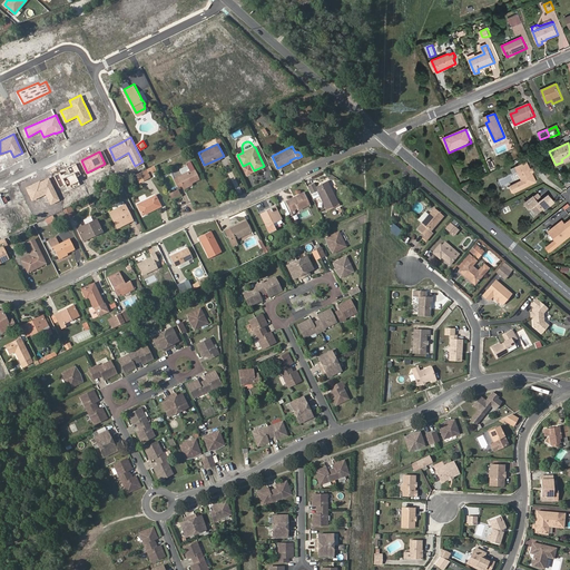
[(186,164),(189,170),(178,177),(183,187),(192,183),(199,178),(190,161),(186,164)]
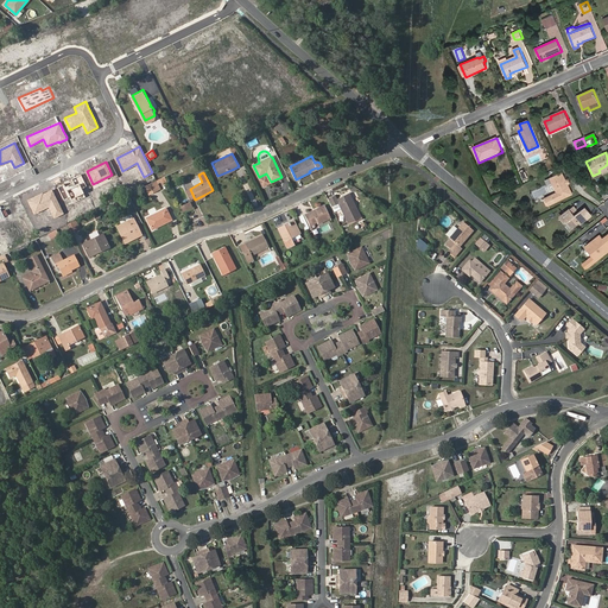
[(565,181),(562,172),(550,178),(557,192),(549,197),(552,204),(572,194),(568,184),(570,183),(568,179),(565,181)]
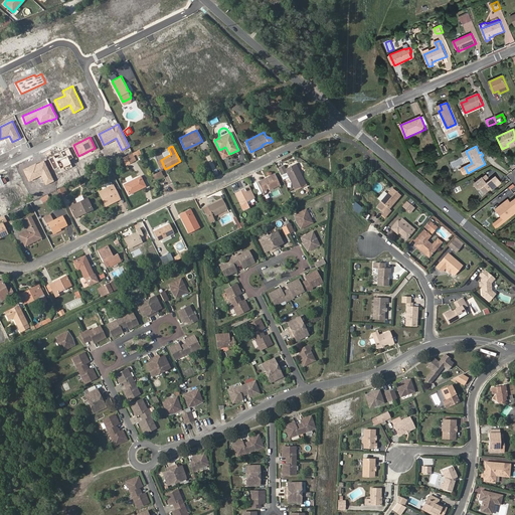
[(54,156),(50,158),(55,168),(59,166),(62,171),(72,166),(69,159),(74,157),(69,147),(61,151),(63,155),(56,159),(54,156)]
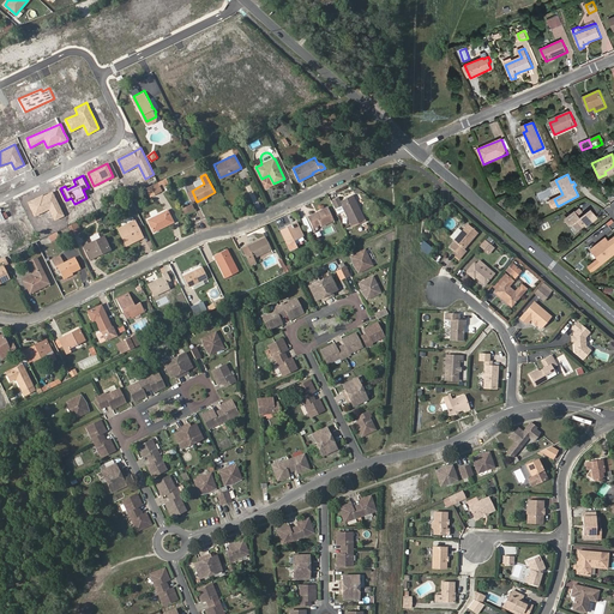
[(274,184),(269,175),(262,179),(265,187),(274,184)]
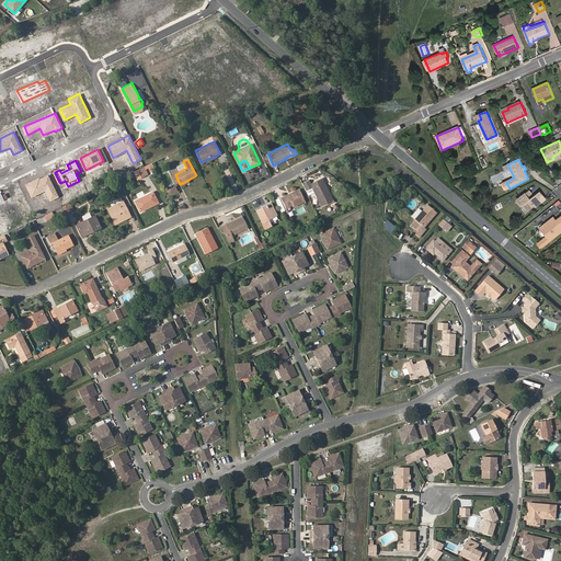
[(138,179),(146,175),(141,168),(134,171),(138,179)]
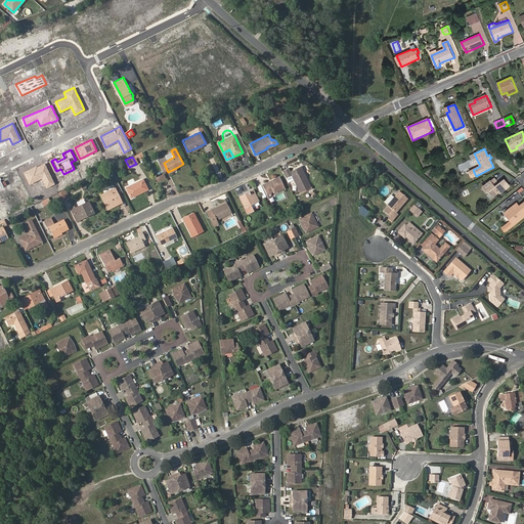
[(37,166),(25,172),(30,183),(42,177),(47,187),(55,183),(45,162),(37,166)]
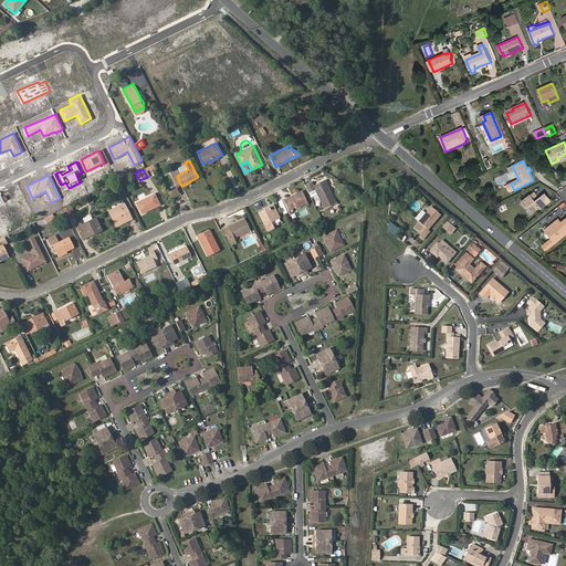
[(173,178),(177,188),(181,186),(177,176),(173,178)]
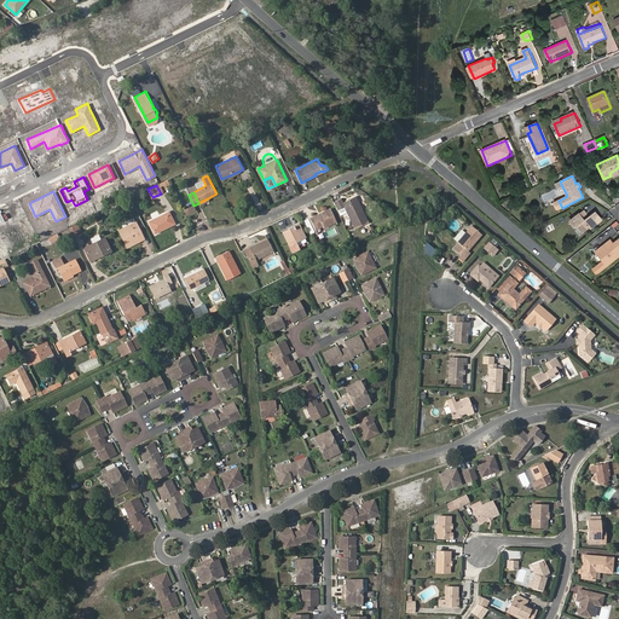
[(343,202),(341,198),(334,202),(340,215),(347,212),(356,230),(369,224),(362,207),(359,208),(353,197),(343,202)]
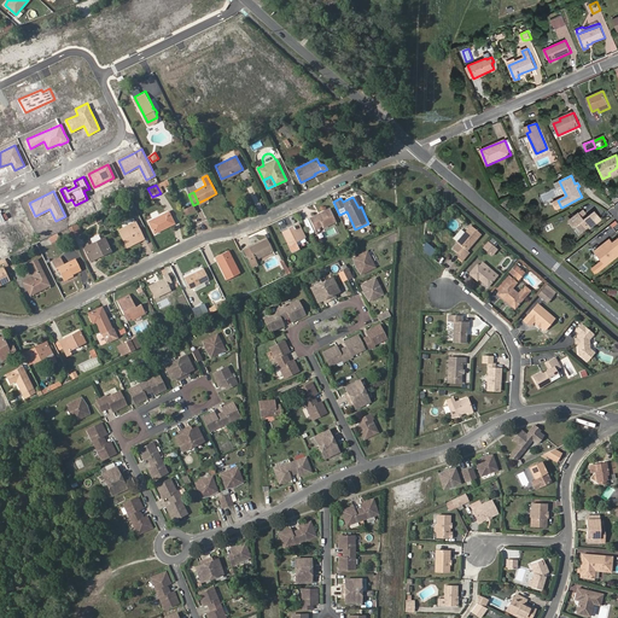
[(134,219),(139,215),(132,199),(127,202),(134,219)]
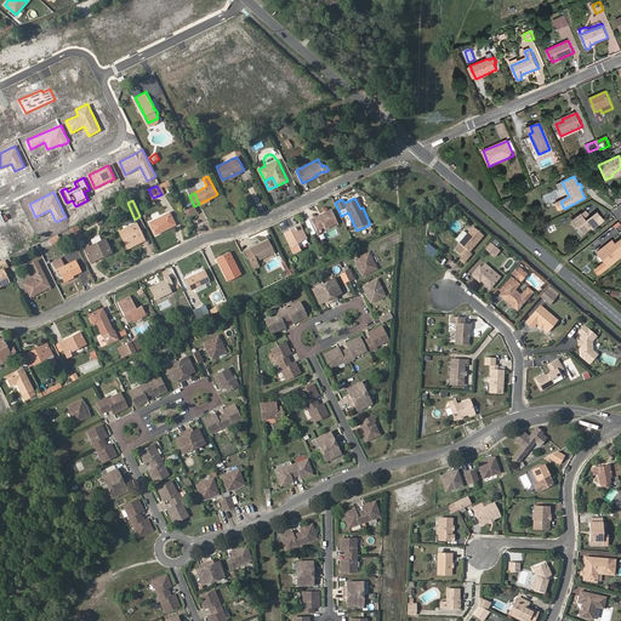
[(320,217),(319,215),(311,220),(317,231),(324,227),(325,228),(337,222),(331,209),(322,214),(323,216),(320,217)]
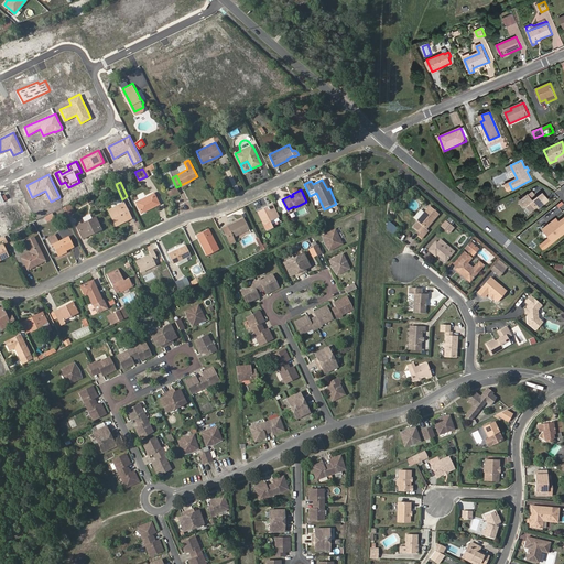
[(534,195),(532,191),(520,201),(523,206),(525,204),(531,210),(538,206),(539,205),(540,206),(549,199),(542,192),(533,199),(531,197),(534,195)]
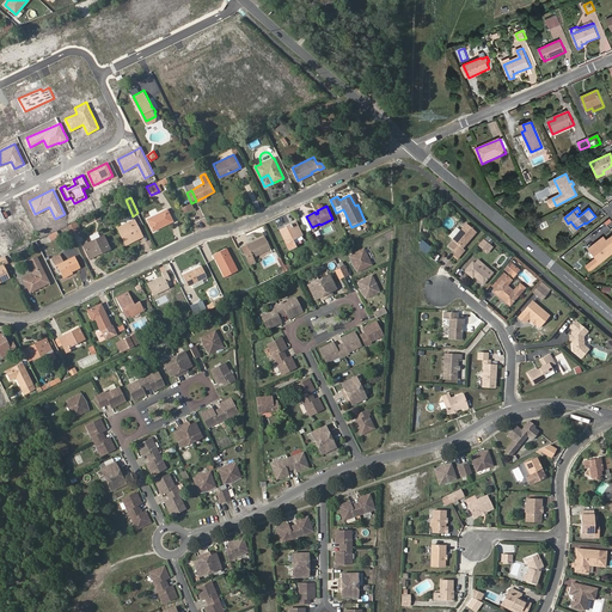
[(173,220),(167,209),(147,219),(153,230),(173,220)]
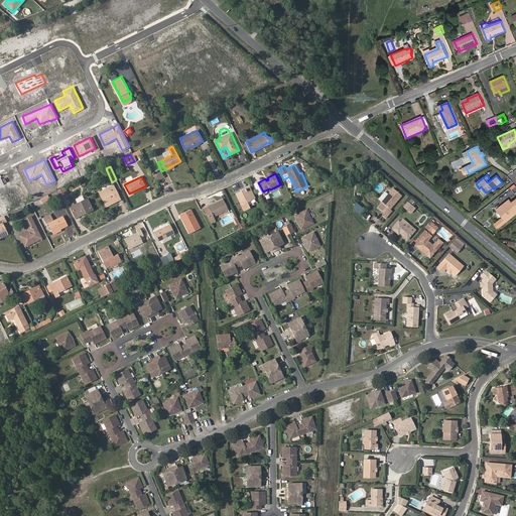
[(69,194),(65,185),(57,189),(61,197),(69,194)]
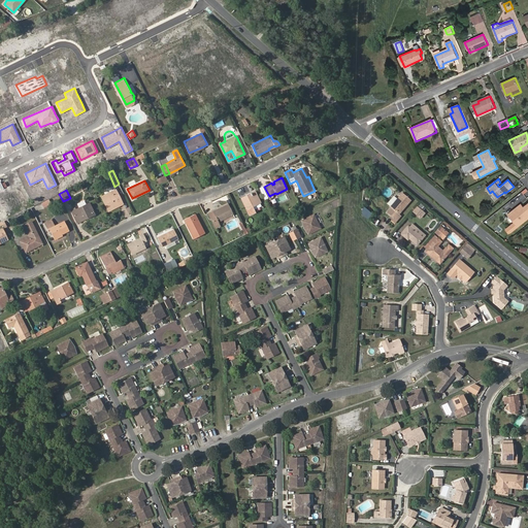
[(116,190),(101,196),(108,210),(123,204),(116,190)]
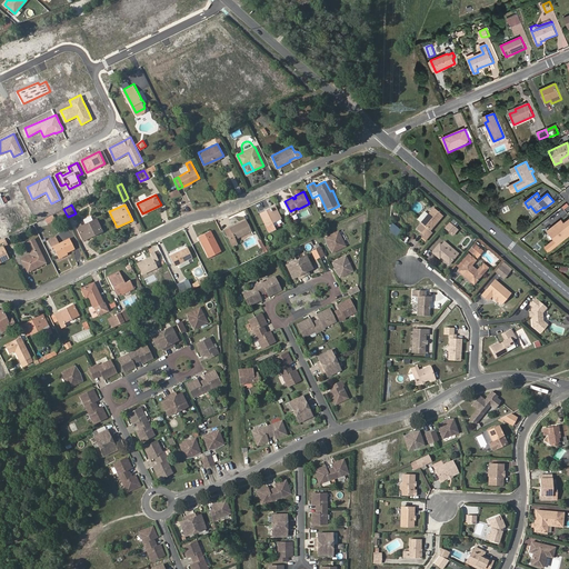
[(265,212),(265,211),(260,213),(269,231),(276,228),(275,226),(272,222),(280,219),(281,218),(275,206),(270,208),(271,210),(265,212)]
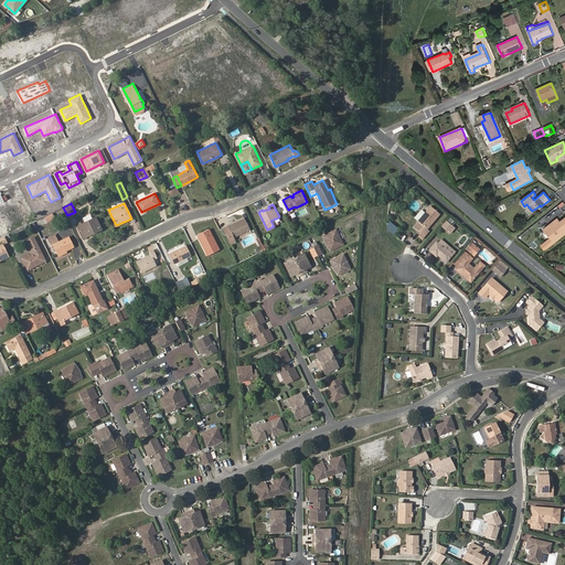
[(440,214),(432,206),(418,222),(419,223),(422,224),(417,230),(422,234),(419,236),(423,240),(429,231),(427,228),(440,214)]
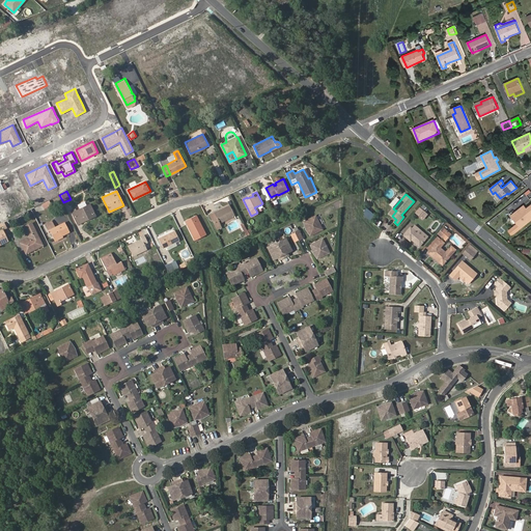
[(48,201),(42,204),(45,210),(51,207),(48,201)]
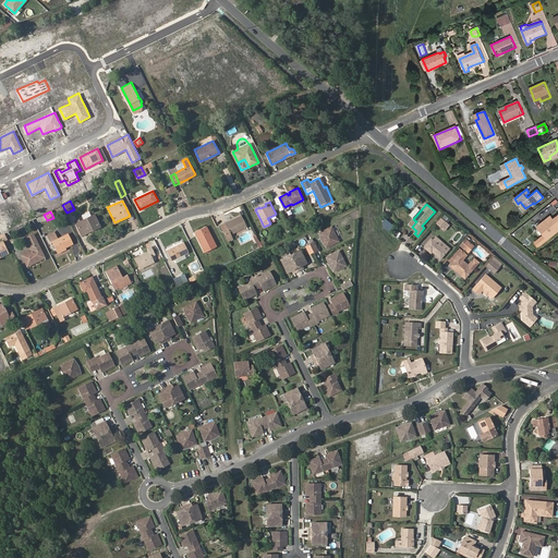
[(80,221),(79,219),(74,221),(81,233),(92,228),(93,230),(100,227),(94,214),(80,221)]
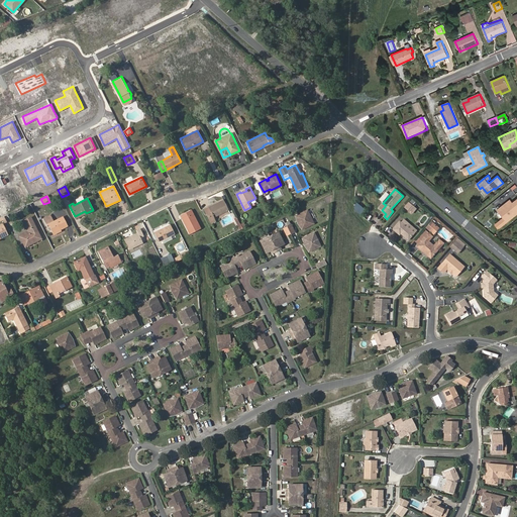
[(516,198),(512,203),(510,200),(498,209),(507,221),(516,212),(516,198)]
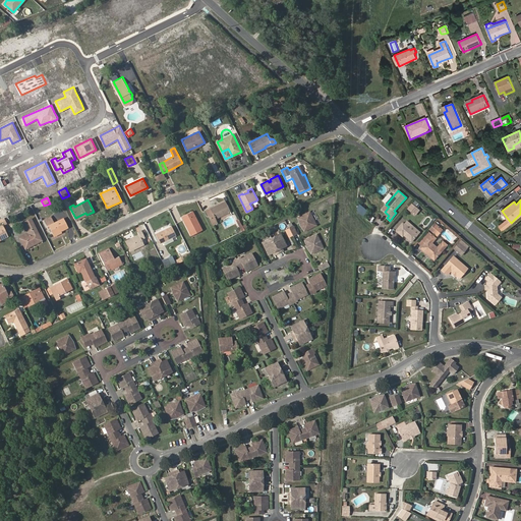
[(231,211),(226,200),(210,209),(211,211),(208,213),(213,224),(216,222),(215,219),(231,211)]
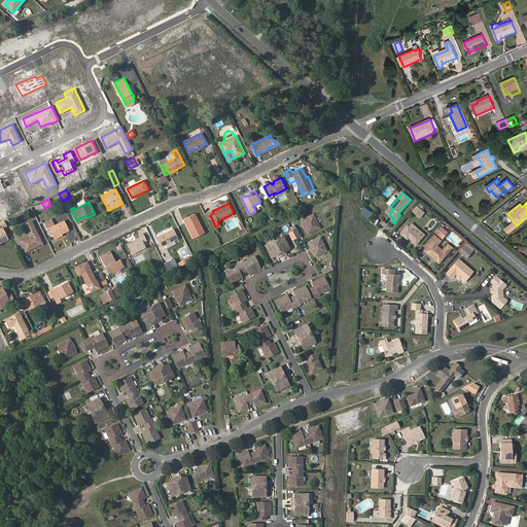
[(420,216),(424,211),(417,204),(412,209),(420,216)]
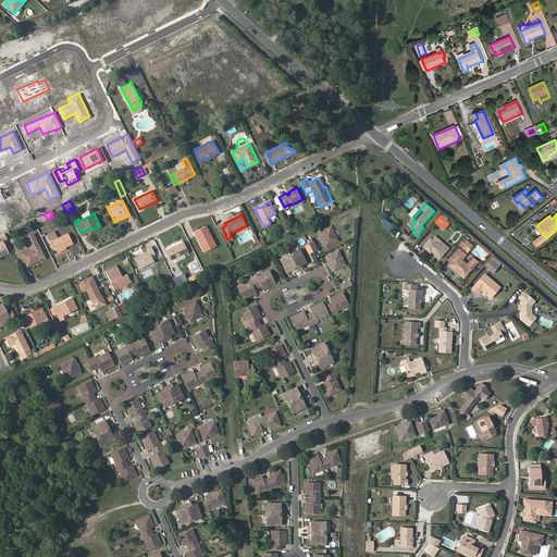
[(385,218),(381,223),(390,230),(393,224),(385,218)]
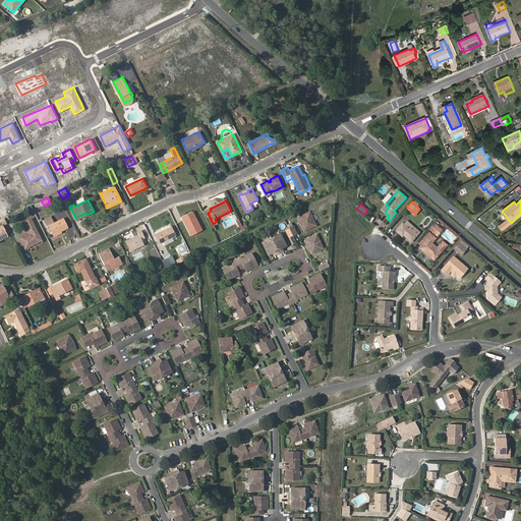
[(27,209),(27,207),(8,216),(9,218),(27,209)]
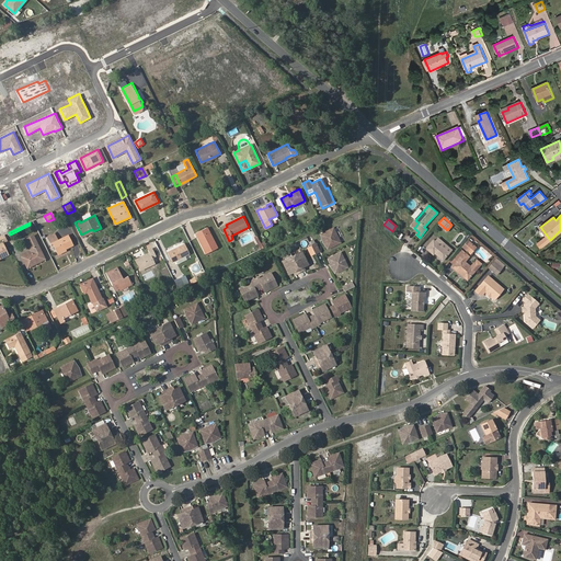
[(218,248),(207,227),(197,232),(202,241),(201,241),(206,253),(218,248)]
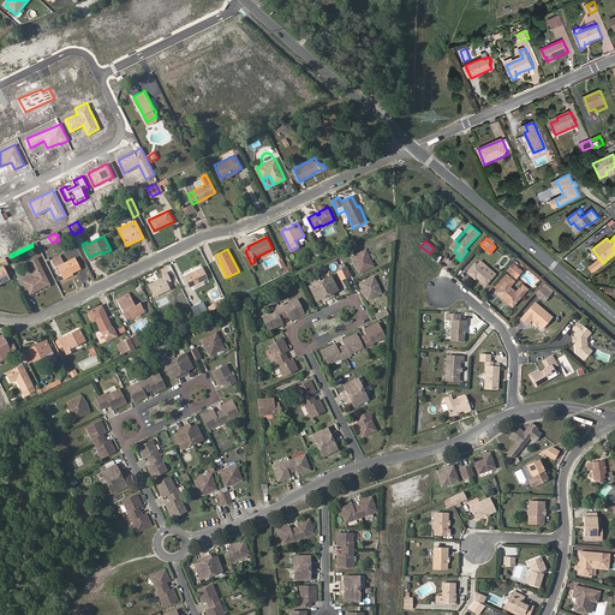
[(374,266),(365,250),(352,257),(360,272),(374,266)]
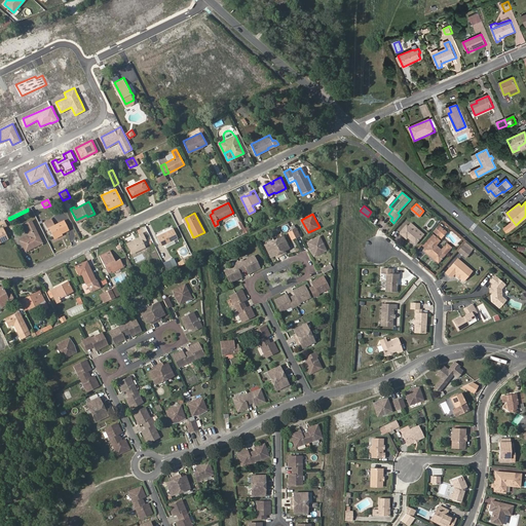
[(54,225),(51,219),(44,222),(47,228),(49,228),(53,237),(62,233),(69,229),(65,220),(54,225)]
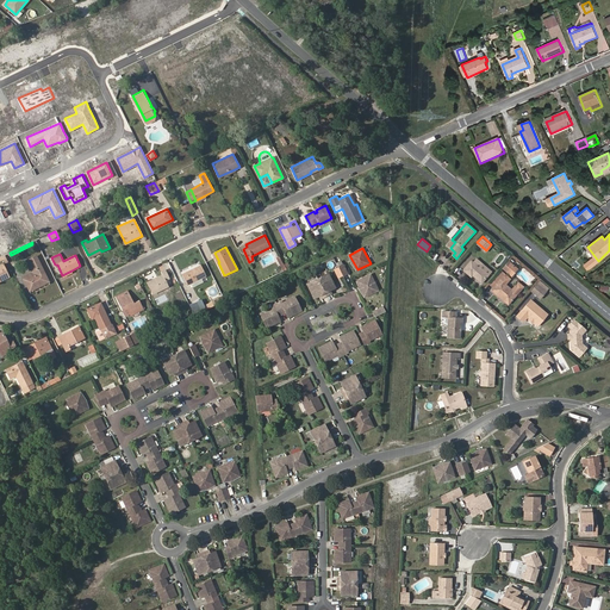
[(29,259),(35,273),(24,279),(30,291),(49,281),(37,255),(29,259)]
